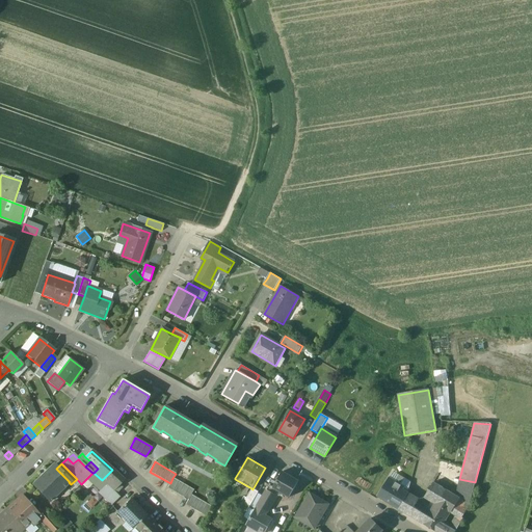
[(53,466),(34,485),(38,488),(37,489),(49,502),(69,482),(70,482),(56,469),(53,466)]
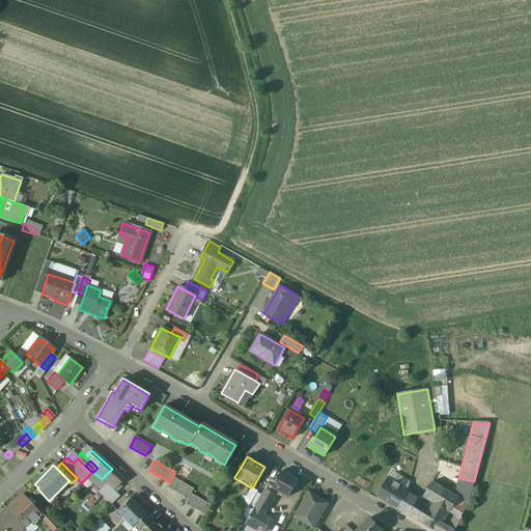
[(234,466),(227,478),(232,481),(234,478),(234,477),(240,469),(234,466)]
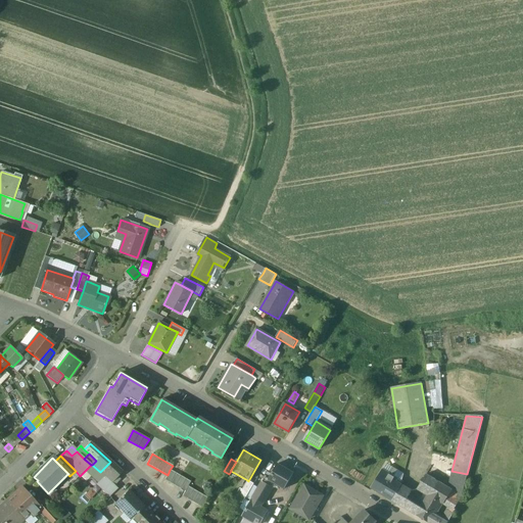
[(100,472),(92,465),(91,465),(85,471),(91,476),(98,483),(104,477),(113,485),(119,480),(116,478),(122,473),(110,462),(100,472)]
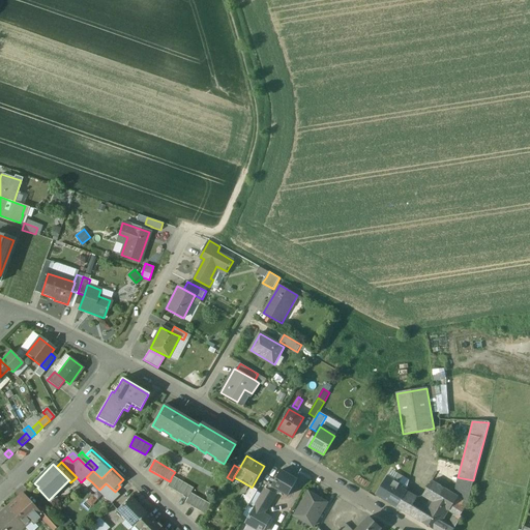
[(282,471),(272,486),(268,483),(265,489),(273,493),(276,489),(290,497),(299,481),(282,471)]
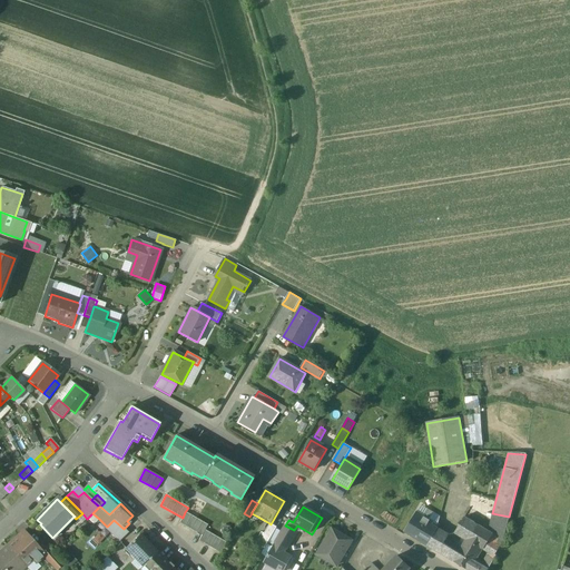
[(440,517),(421,507),(404,532),(453,561),(458,553),(444,544),(449,534),(438,528),(440,517)]
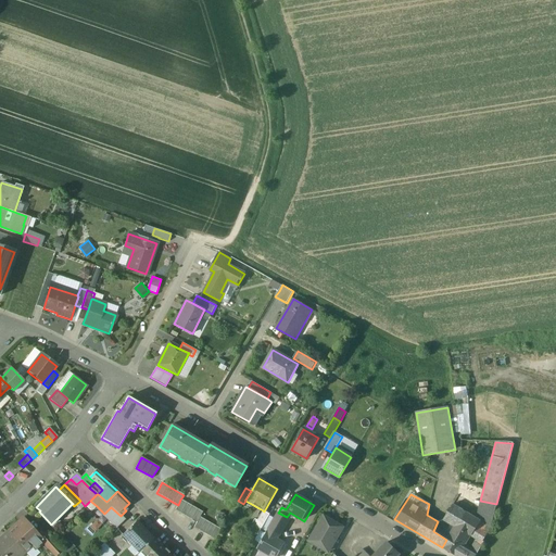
[(202,513),(180,500),(178,505),(175,510),(197,523),(200,517),(202,513)]
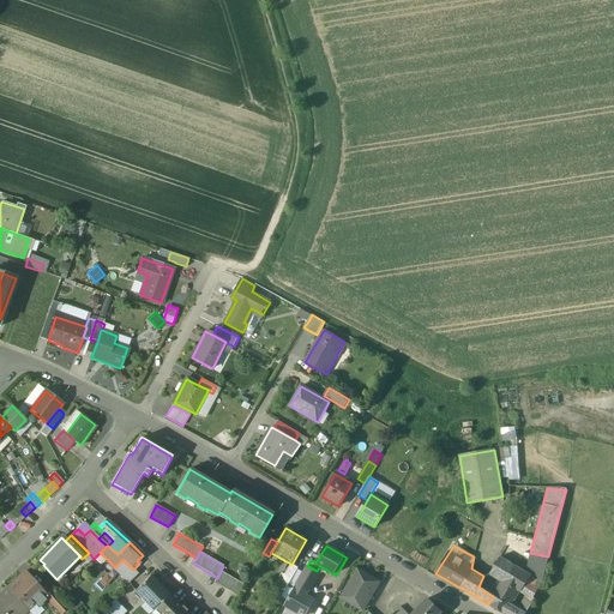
[(107,559),(100,553),(94,559),(101,565),(107,559)]
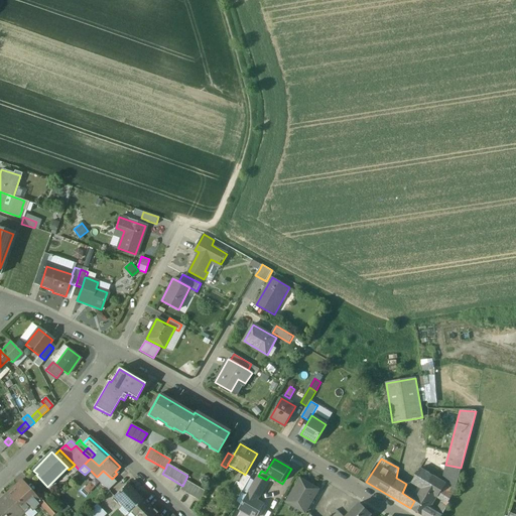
[(446,484),(456,489),(461,468),(445,465),(441,481),(446,484)]
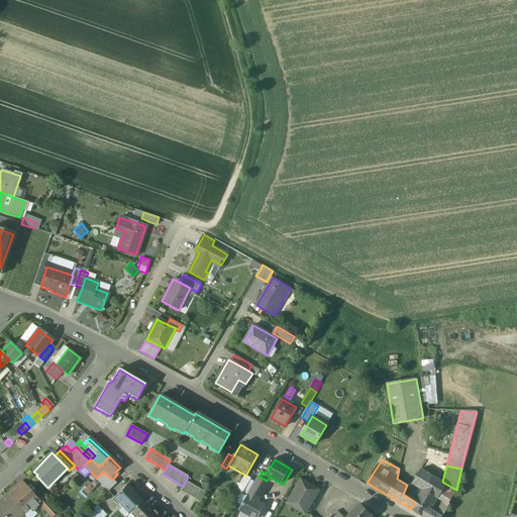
[(442,482),(421,469),(412,484),(423,490),(435,498),(437,496),(439,497),(443,490),(447,485),(442,482)]
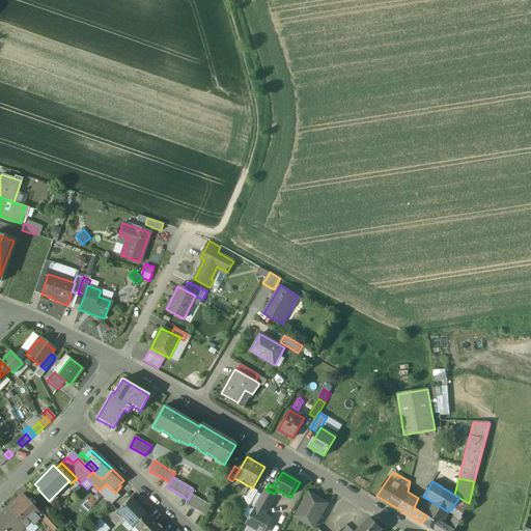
[(100,491),(99,492),(111,504),(119,496),(115,493),(106,484),(100,491)]
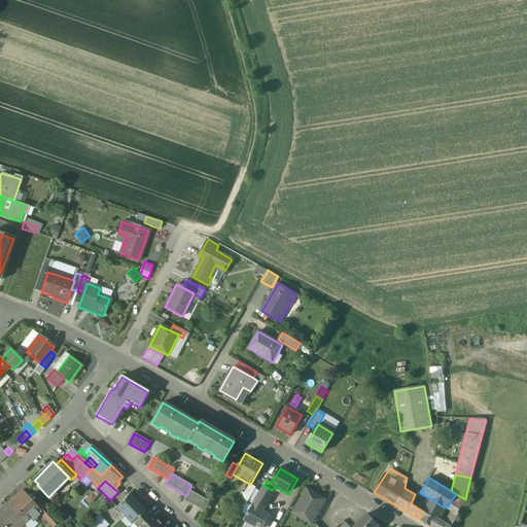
[(250,485),(249,484),(244,493),(242,492),(236,502),(244,507),(255,488),(250,485)]
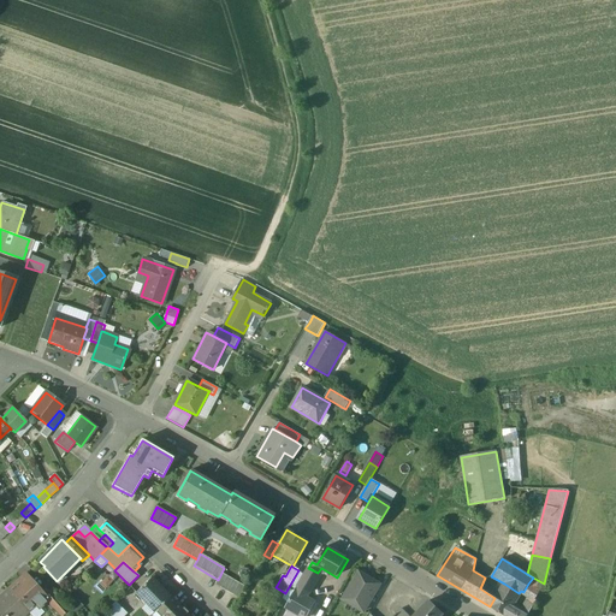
[(318,573),(308,568),(295,591),(307,597),(320,575),(318,573)]
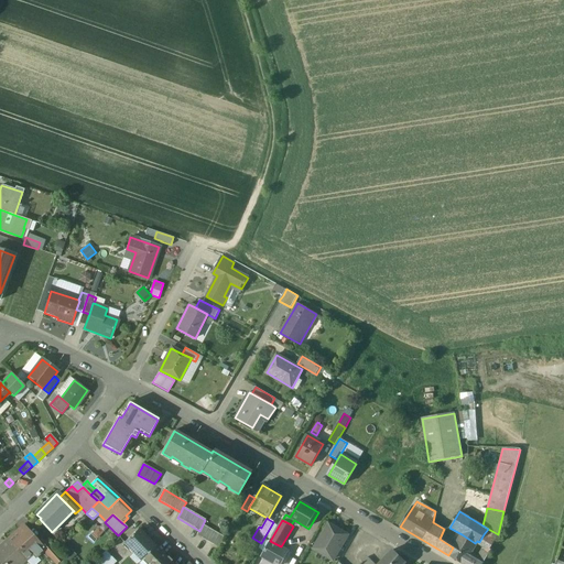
[(225,538),(203,524),(199,531),(196,535),(218,548),(225,538)]
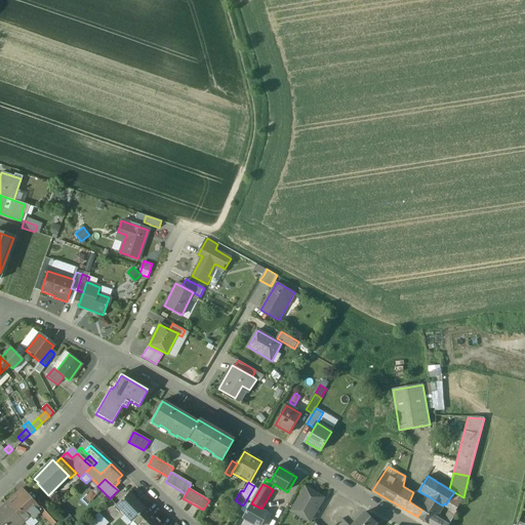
[(323,498),(306,488),(292,511),(310,521),(323,498)]
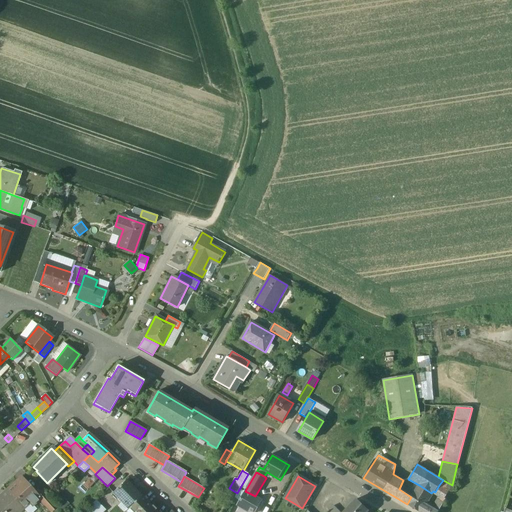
[(33,492),(21,478),(7,491),(22,509),(28,503),(31,507),(39,499),(40,499),(33,492)]
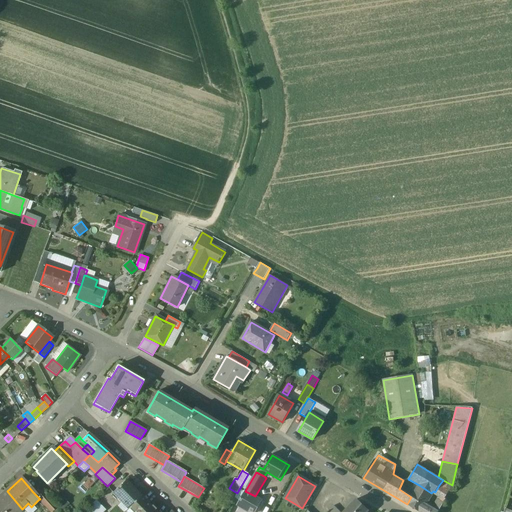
[(452,485),(443,480),(439,485),(449,491),(452,486),(452,485)]
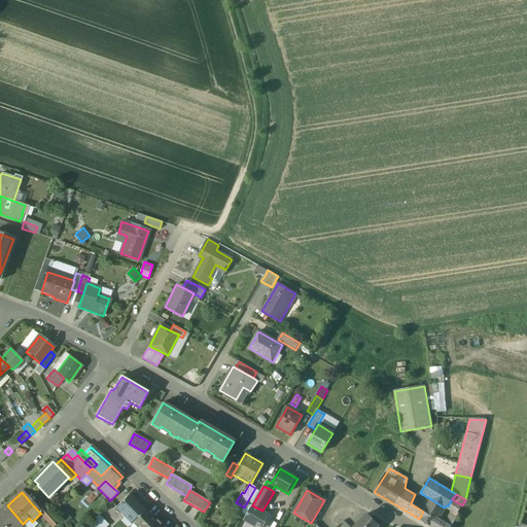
[(129,495),(115,507),(131,524),(144,512),(129,495)]
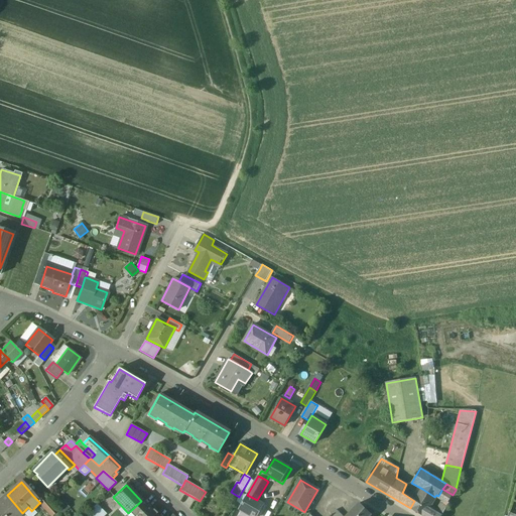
[(434,497),(422,489),(414,501),(410,508),(410,509),(422,515),(423,515),(427,510),(434,497)]
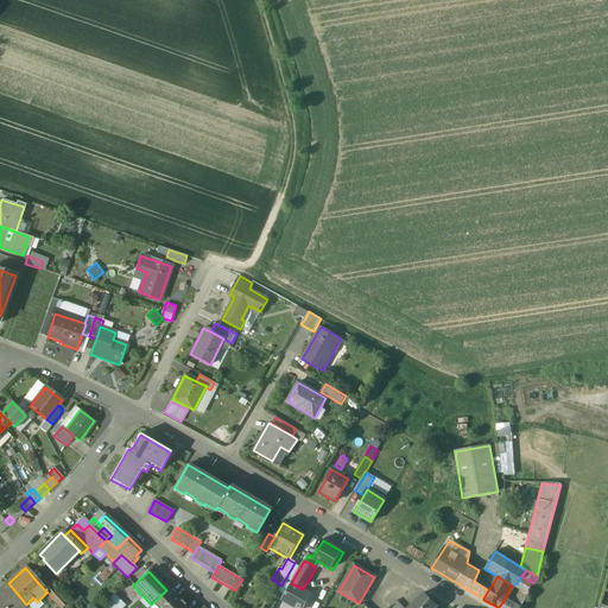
[(533,583),(521,576),(517,584),(524,589),(527,591),(533,583)]
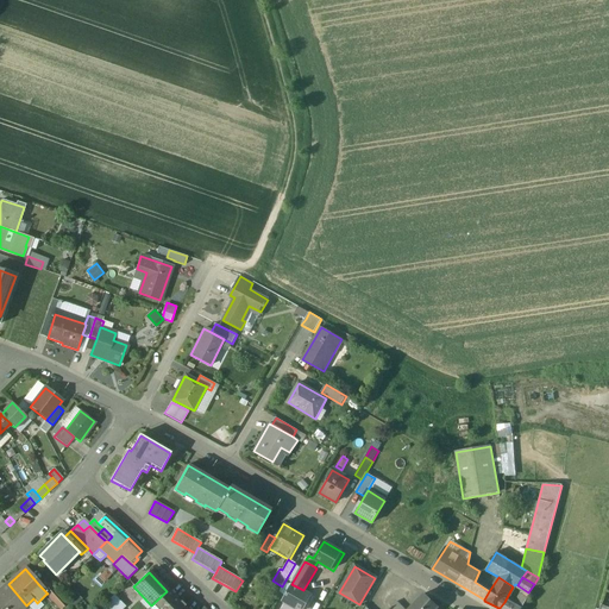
[(66,603),(45,581),(39,585),(48,594),(46,594),(60,608),(66,603)]
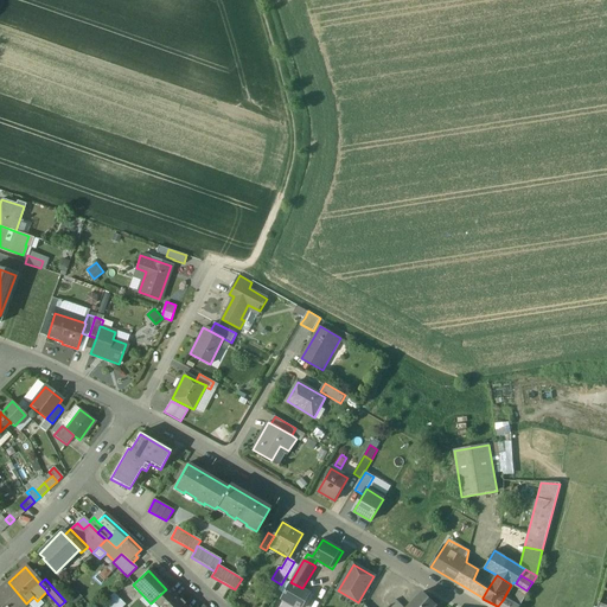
[(21,606),(26,604),(8,582),(0,589),(0,606),(21,606)]
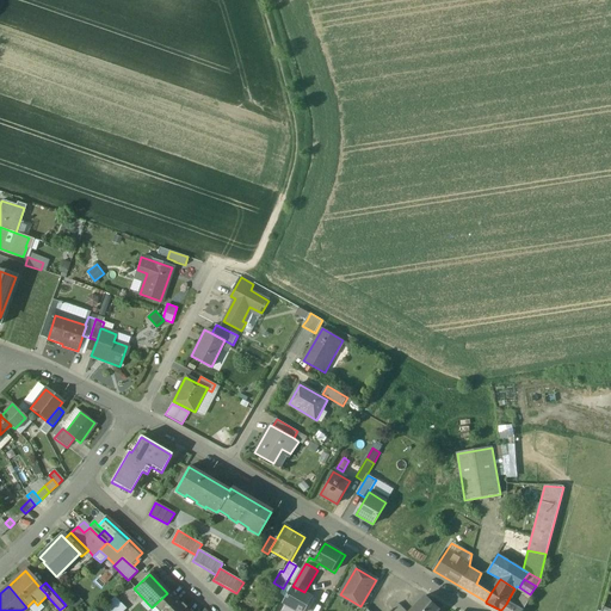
[(304,592),(292,586),(283,602),(298,610),(304,610),(313,597),(304,592)]
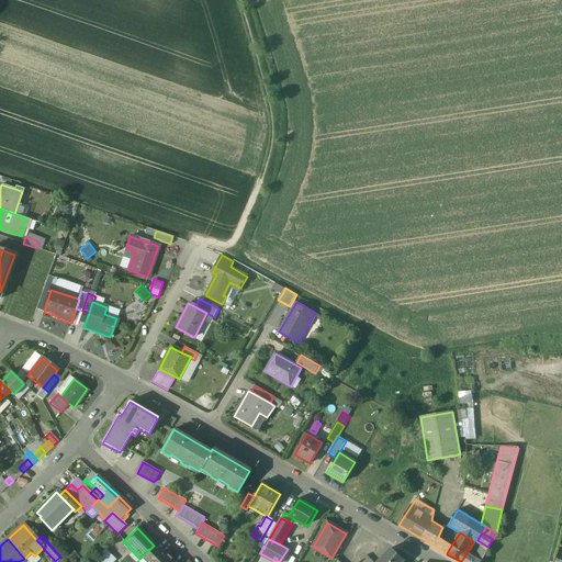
[(478,540),(475,539),(473,541),(465,555),(476,561),(484,544),(478,540)]
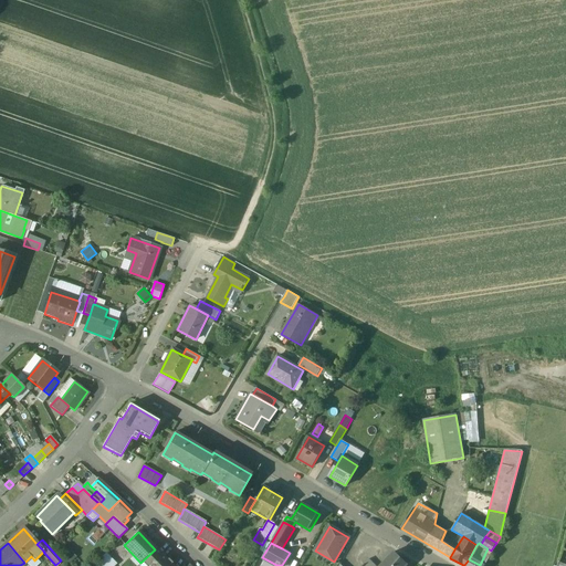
[(488,548),(480,565),(483,565),(492,552),(491,551),(488,548)]
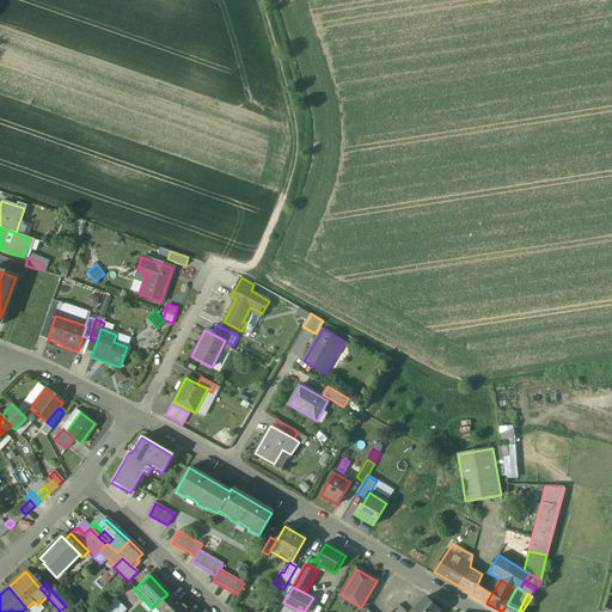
[(179,606),(167,594),(152,609),(150,611),(185,611),(184,610),(185,609),(182,604),(179,606)]
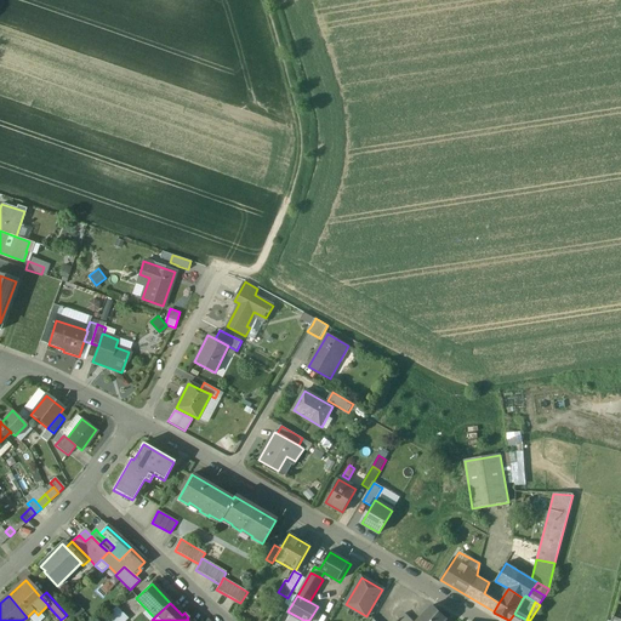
[(417,620),(445,620),(446,620),(432,607),(417,620)]
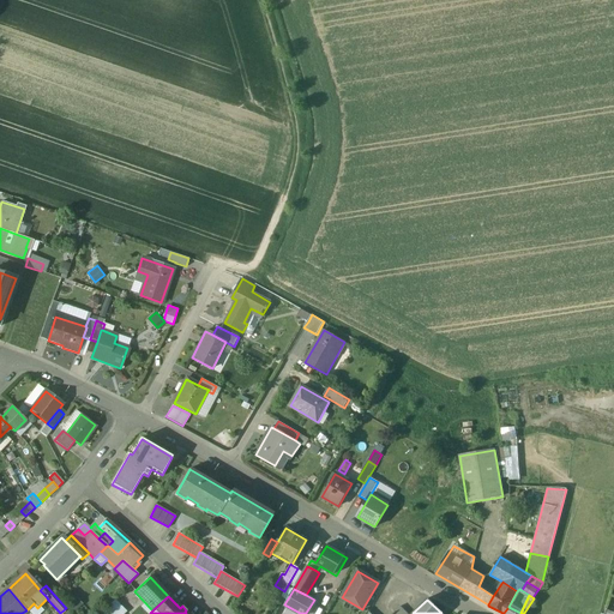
[(115,601),(103,612),(106,613),(124,613),(126,613),(115,601)]
